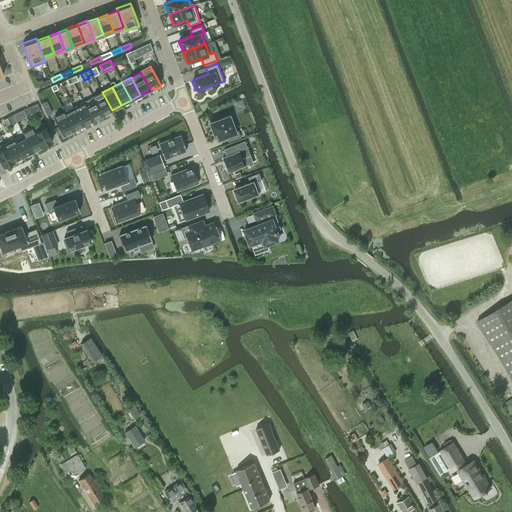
[(102,92),(93,97),(102,115),(112,110),(102,92)]
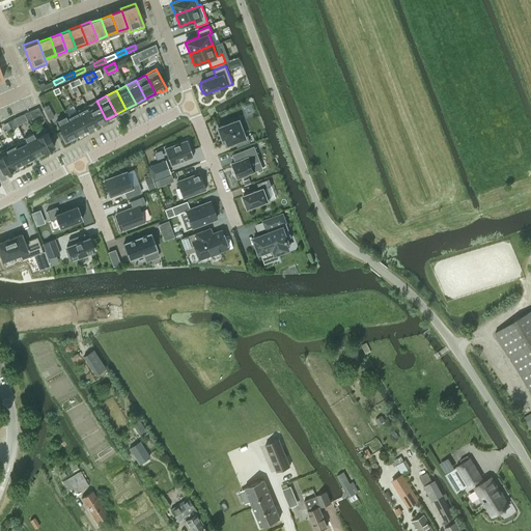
[(96,101),(86,106),(96,124),(106,119),(96,101)]
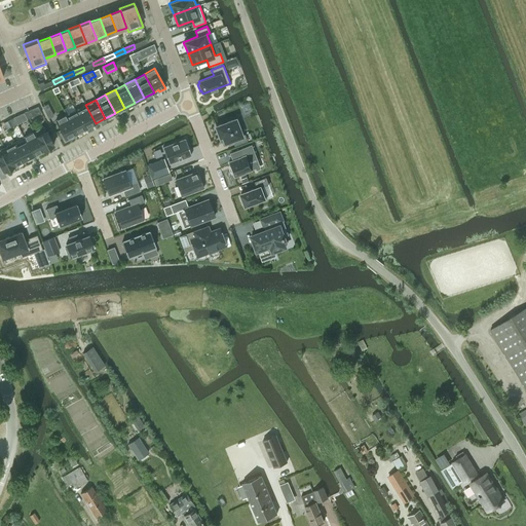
[(85,105),(76,110),(85,128),(96,123),(85,105)]
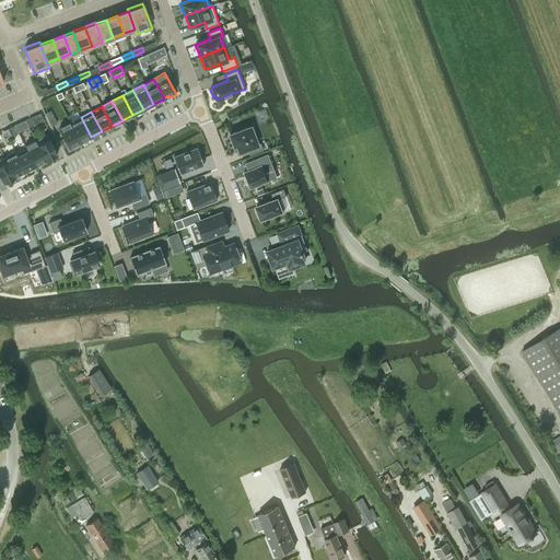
[(25,120),(28,126),(43,120),(39,114),(25,120)]
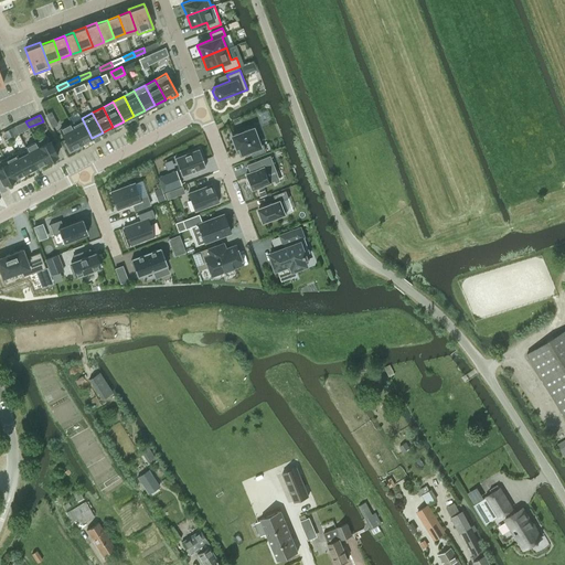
[(82,118),(71,124),(81,144),(92,138),(82,118)]
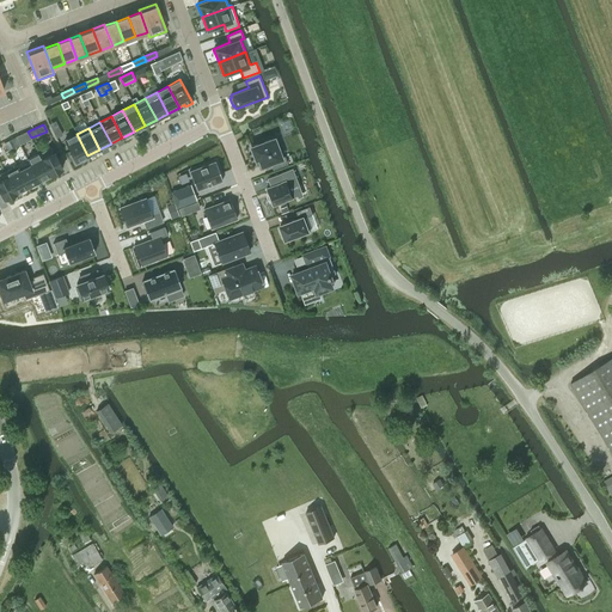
[(26,132),(17,136),(19,144),(30,139),(26,132)]
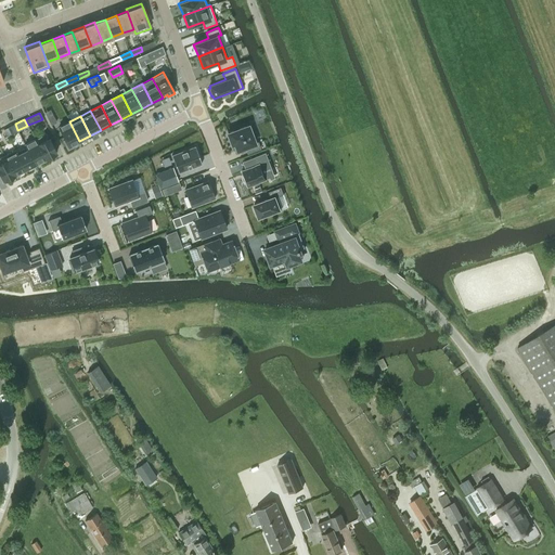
[(69,121),(59,127),(65,140),(63,141),(67,150),(76,145),(75,143),(79,141),(69,121)]
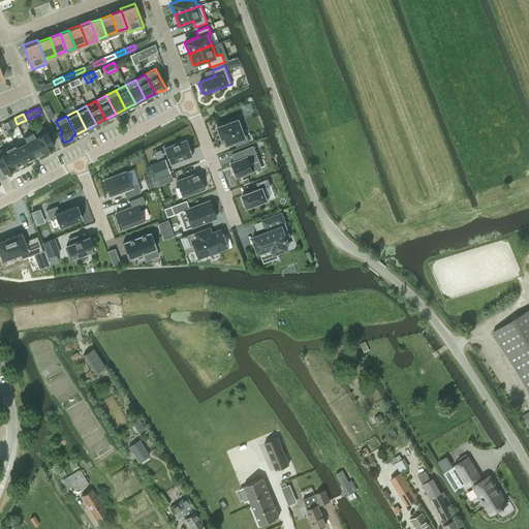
[(7,121),(11,128),(17,125),(12,118),(7,121)]
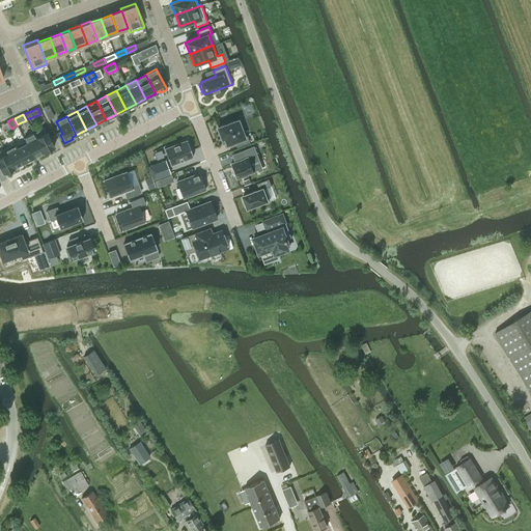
[(238,120),(217,128),(221,138),(224,137),(226,143),(234,140),(236,147),(249,142),(247,136),(244,137),(238,120)]
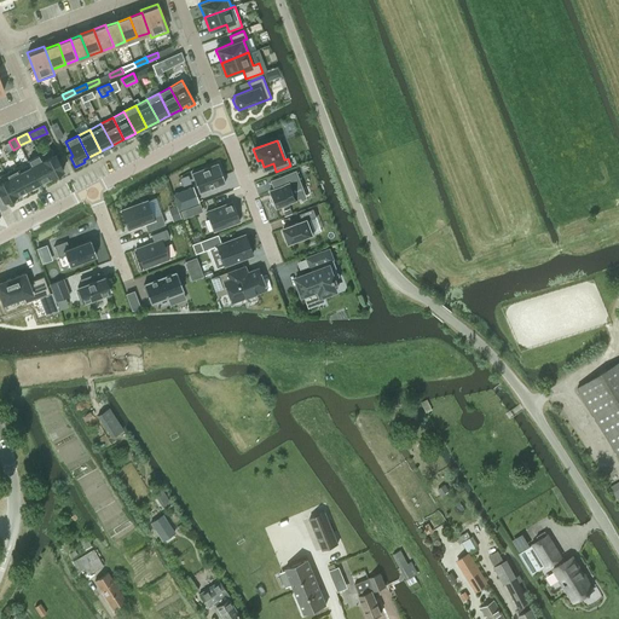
[(40,155),(51,177),(63,171),(51,149),(40,155)]
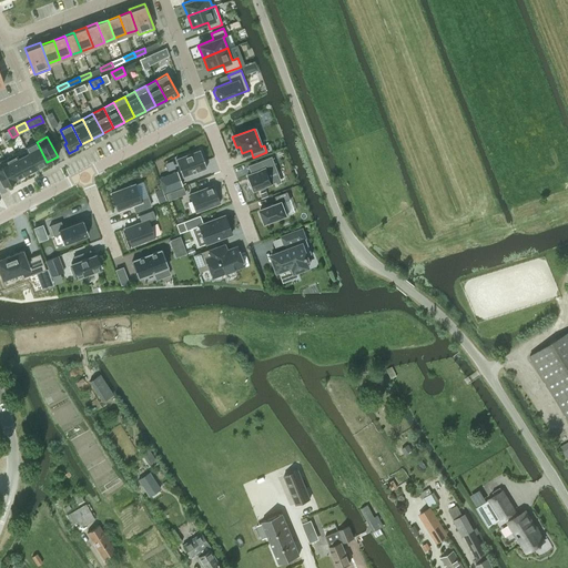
[(26,148),(27,150),(36,168),(47,162),(37,142),(26,148)]
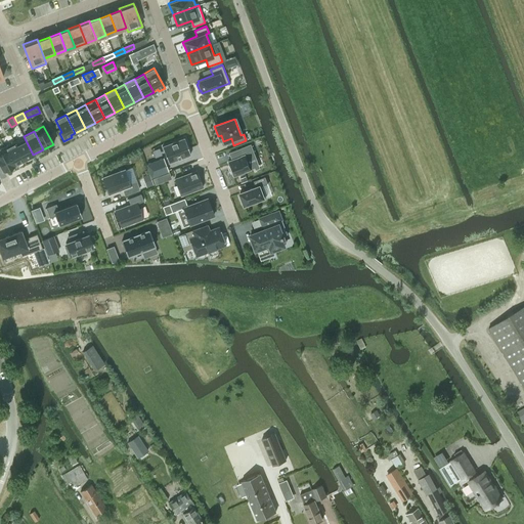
[(15,143),(24,160),(33,155),(25,138),(15,143)]
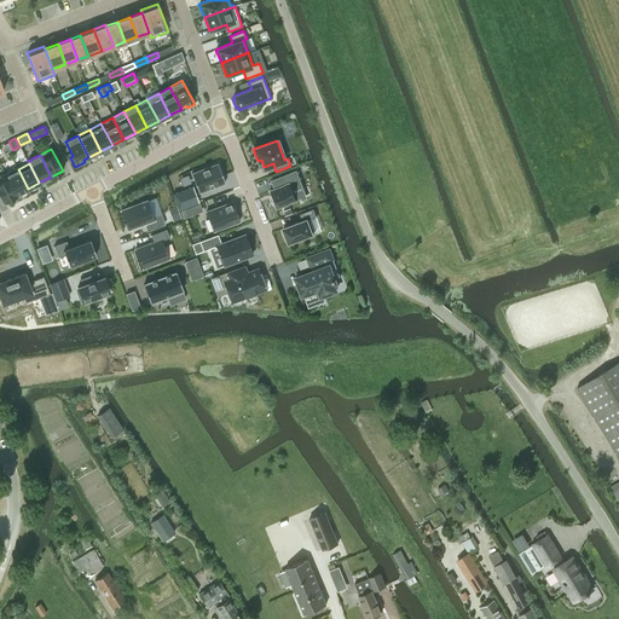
[(218,163),(191,173),(198,192),(225,183),(218,163)]
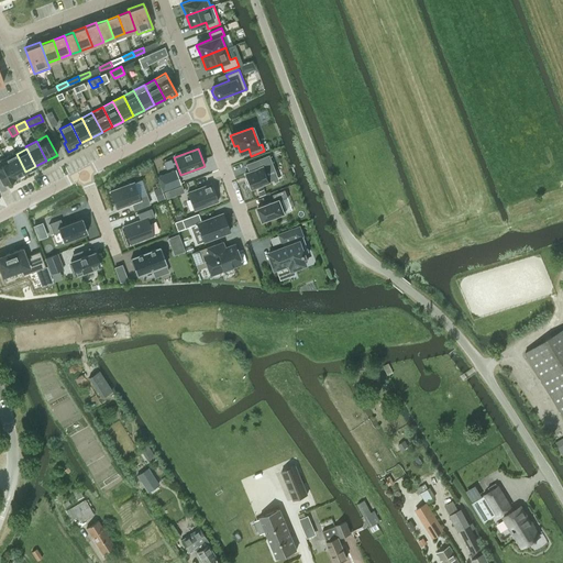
[(4,157),(14,177),(25,172),(17,154),(14,152),(4,157)]
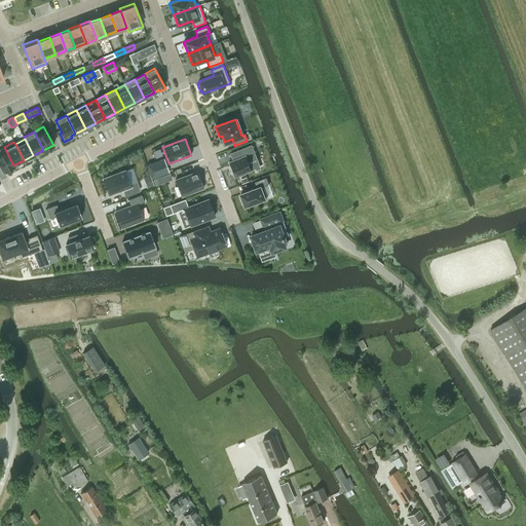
[(232,160),(229,161),(234,176),(256,167),(253,158),(256,157),(252,145),(230,153),(232,160)]
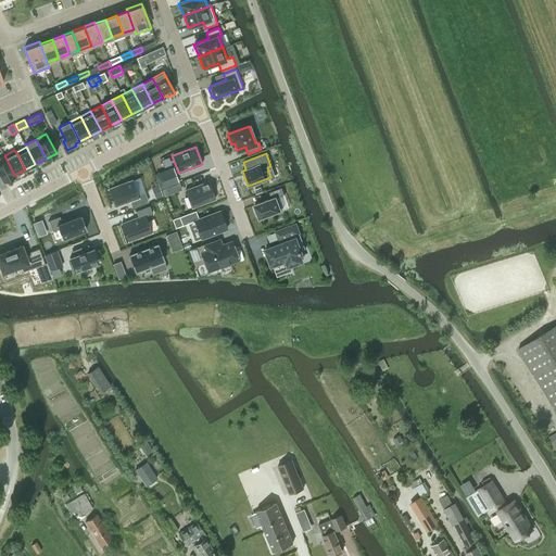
[(0,158),(0,174),(3,180),(14,175),(4,155),(0,158)]
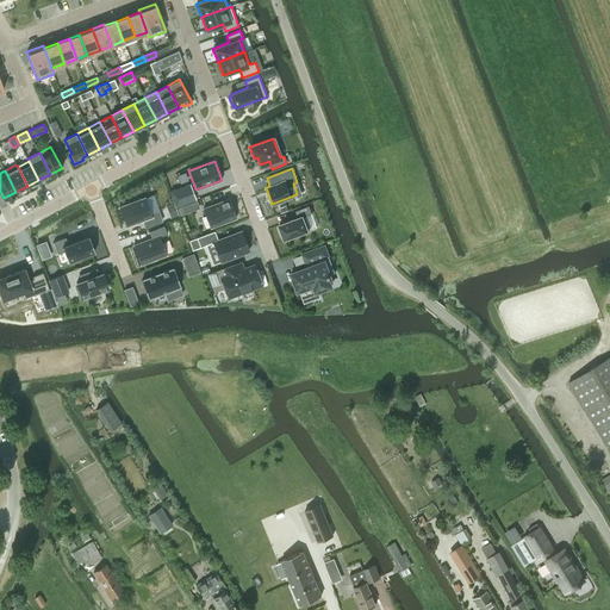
[(195,199),(190,184),(170,191),(176,206),(195,199)]
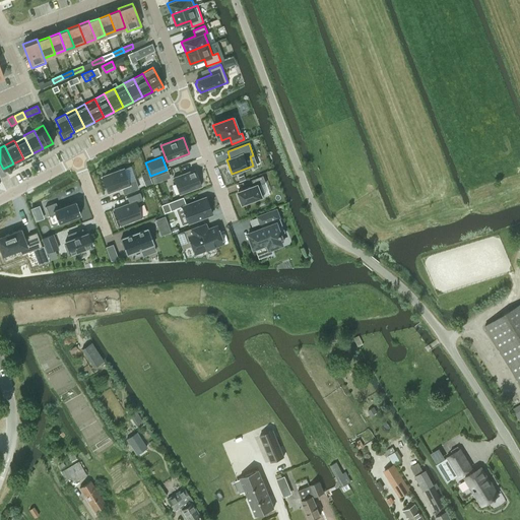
[(138,188),(135,181),(129,183),(128,180),(123,169),(101,177),(107,193),(122,188),(124,194),(138,188)]
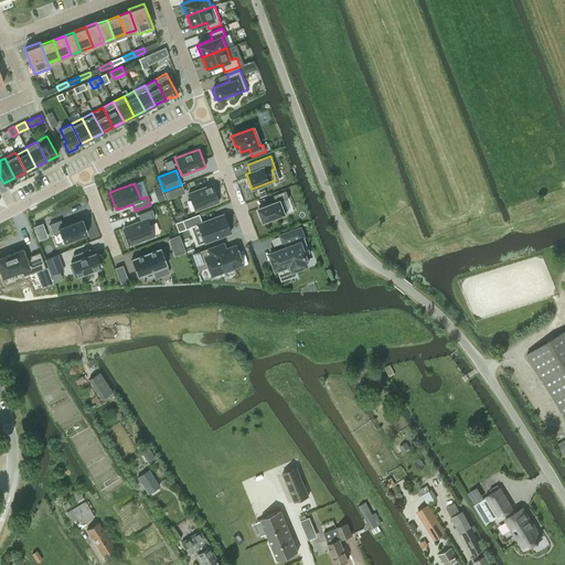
[(219,202),(212,184),(191,192),(188,193),(194,211),(219,202)]
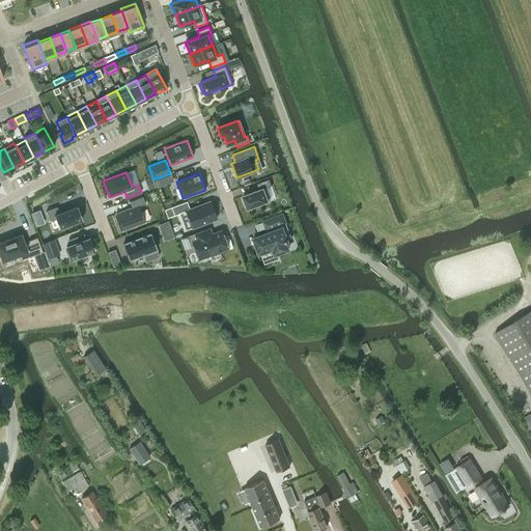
[(150,177),(145,179),(148,189),(155,187),(150,177)]
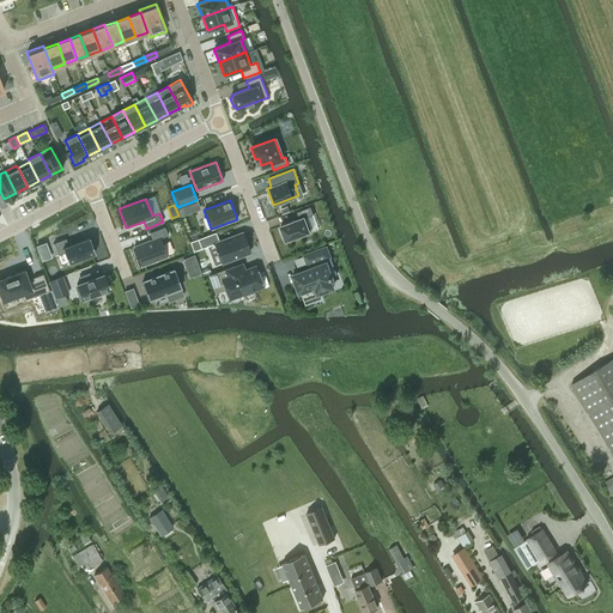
[(281,228),(279,229),(283,238),(285,237),(286,240),(311,230),(307,217),(313,213),(310,207),(297,212),(299,218),(280,225),(281,228)]
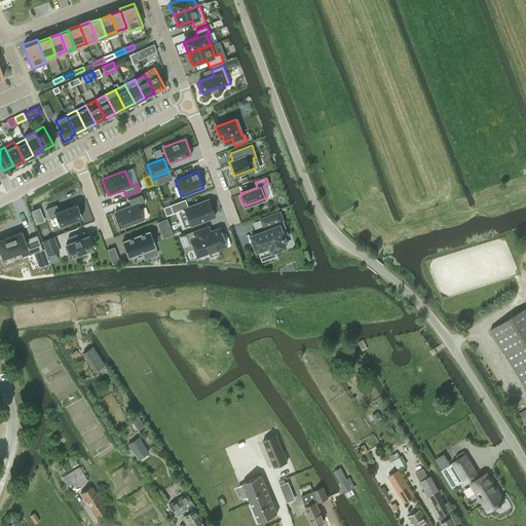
[(130,205),(114,212),(120,228),(143,220),(137,203),(143,200),(141,194),(128,199),(130,205)]
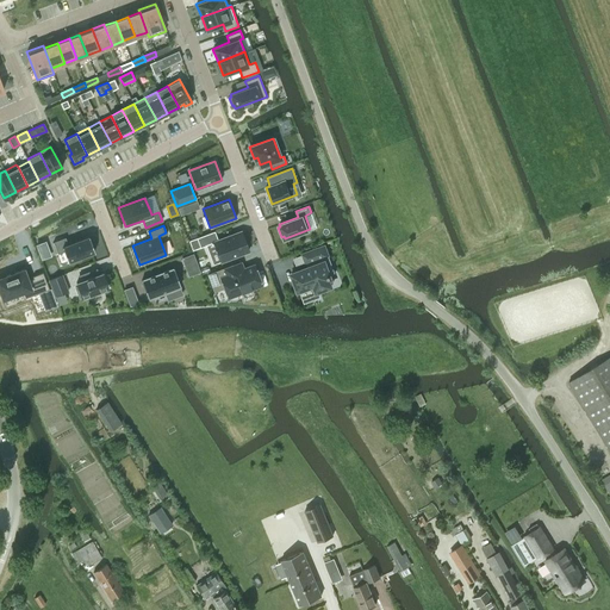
[(213,242),(221,261),(249,251),(241,231),(218,240),(215,231),(197,238),(200,247),(213,242)]
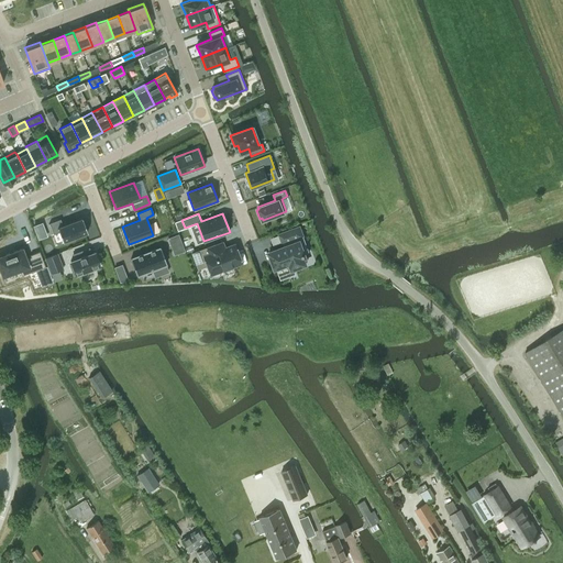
[(59,219),(48,223),(53,234),(58,232),(63,241),(65,241),(65,243),(74,240),(73,238),(87,232),(81,218),(63,225),(59,219)]
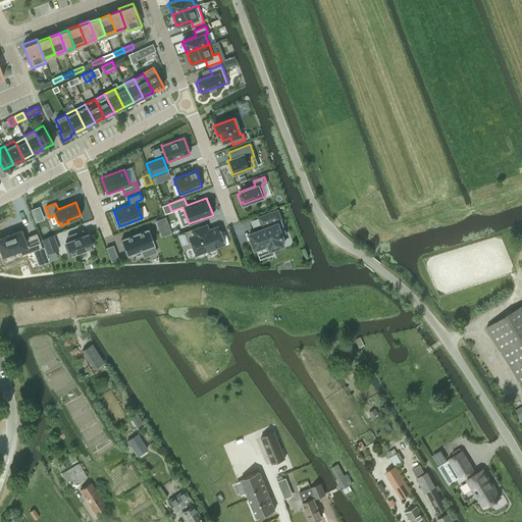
[(278,208),(257,216),(261,227),(248,232),(254,251),(256,250),(260,260),(274,254),(273,251),(286,246),(284,240),(285,240),(283,235),(286,233),(281,218),(282,218),(278,208)]
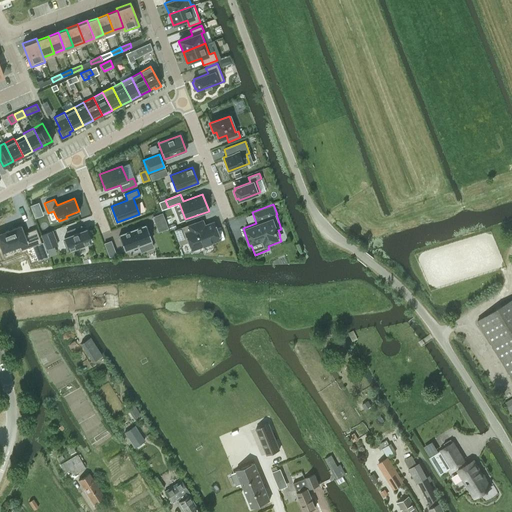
[(161,212),(151,216),(158,232),(167,228),(161,212)]
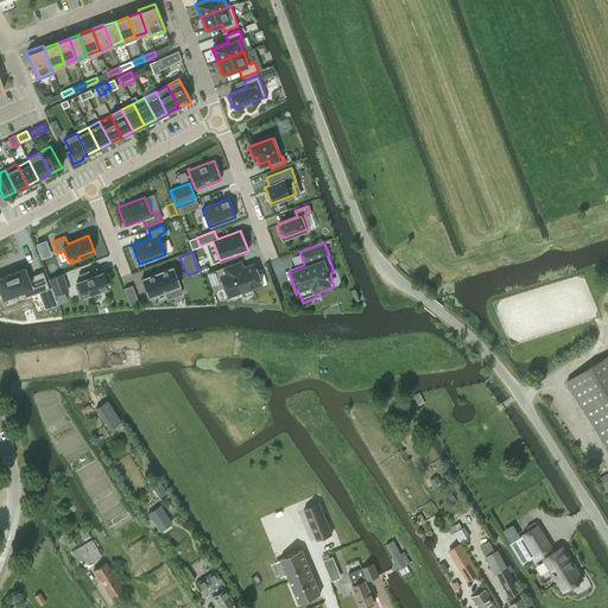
[(235,271),(233,264),(207,273),(214,290),(223,286),(227,297),(260,284),(253,264),(235,271)]
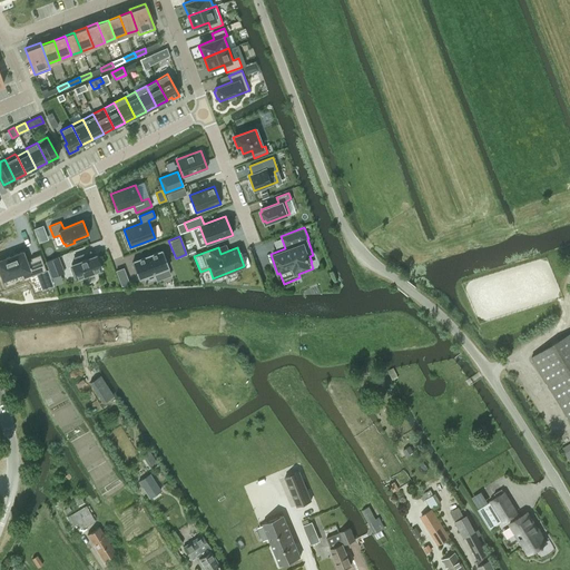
[(133,262),(138,278),(168,267),(163,251),(133,262)]
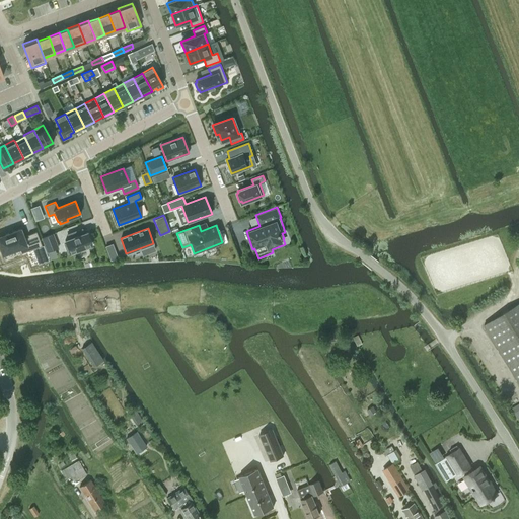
[(20,229),(0,236),(0,248),(2,254),(17,248),(19,254),(42,246),(36,232),(27,235),(28,237),(23,238),(20,229)]
